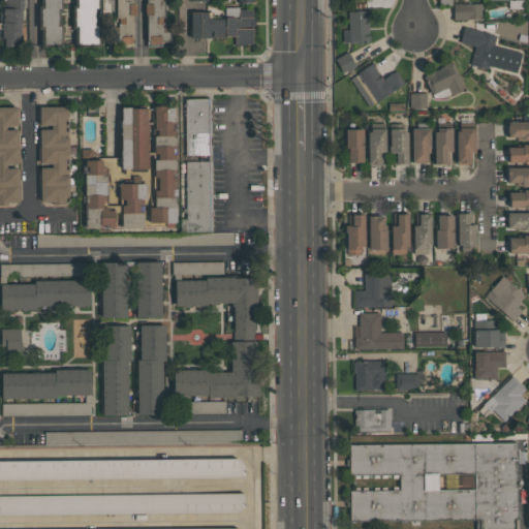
[(2,0),(2,47),(21,48),(21,0),(2,0)]
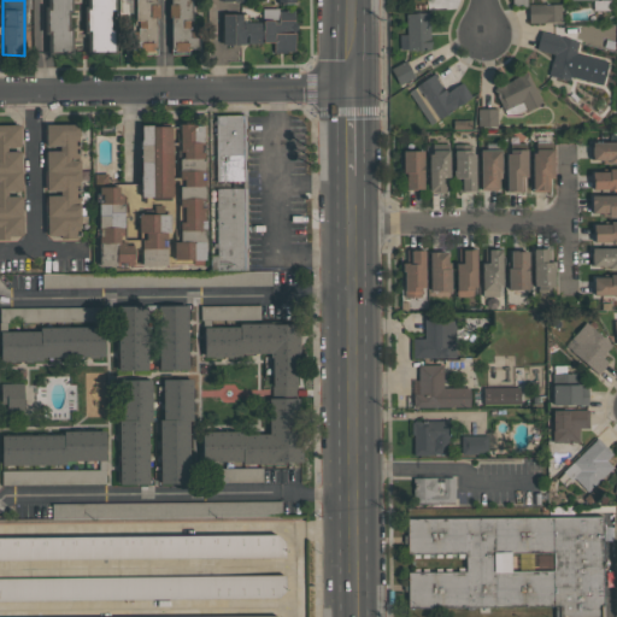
[(68,53),(68,0),(47,0),(48,54),(68,53)]
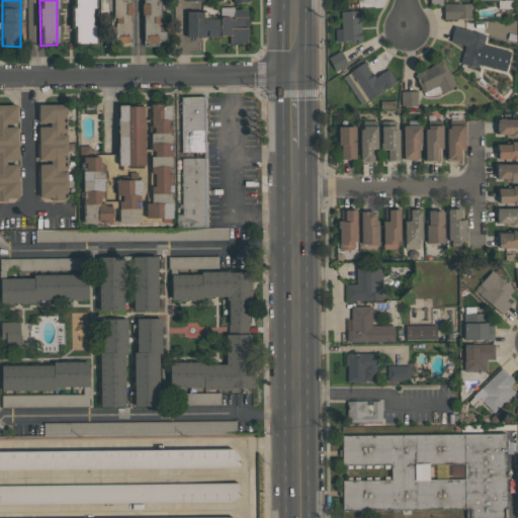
[(92,44),(92,0),(73,0),(73,44),(92,44)]
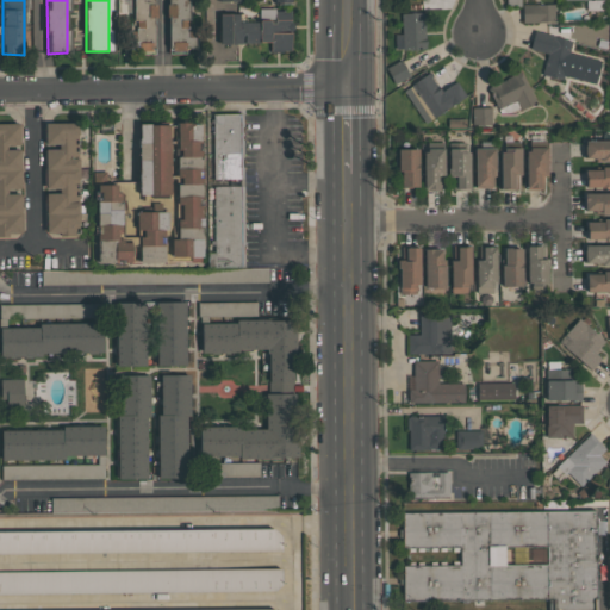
[(154,54),(155,0),(130,0),(129,53),(154,54)]
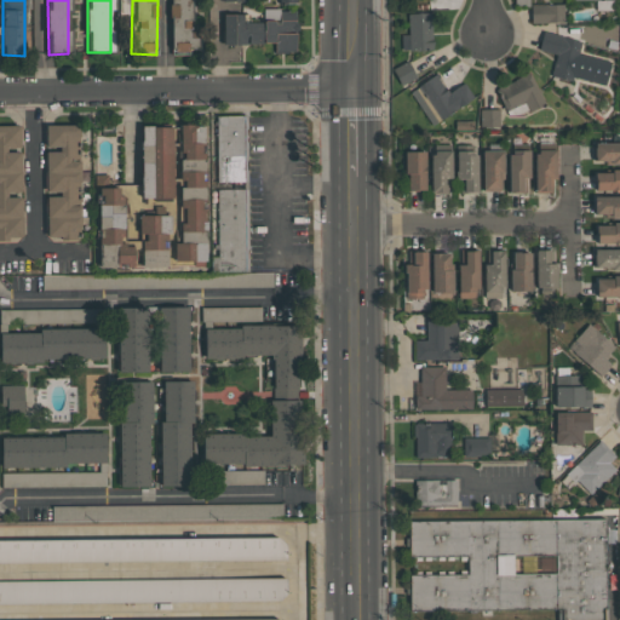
[(195,0),(174,0),(174,52),(194,52),(195,0)]
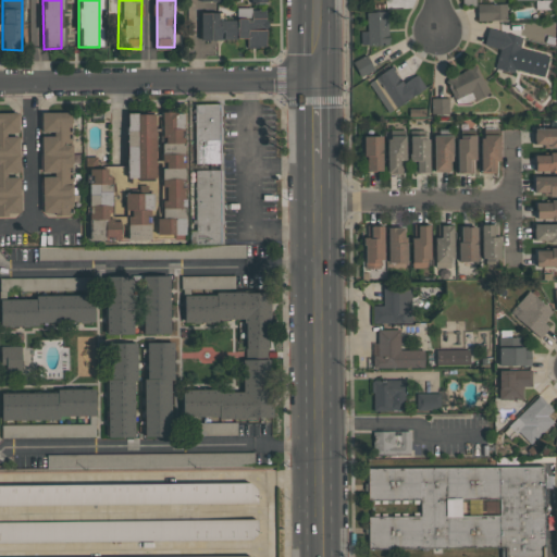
[(535,0),(535,9),(551,10),(551,0),(514,0),(535,0)]
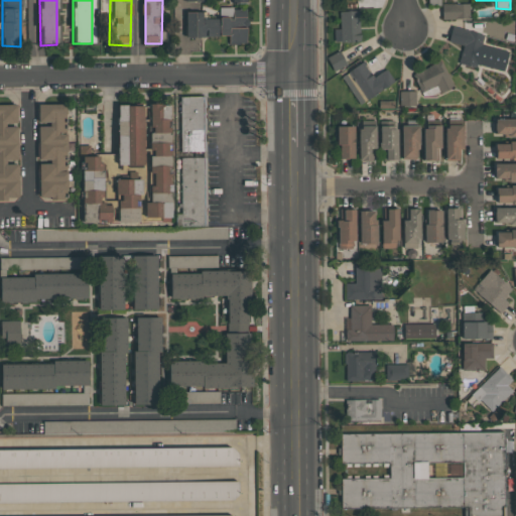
[(469,3),(441,4),(441,19),(469,18),(469,3)]
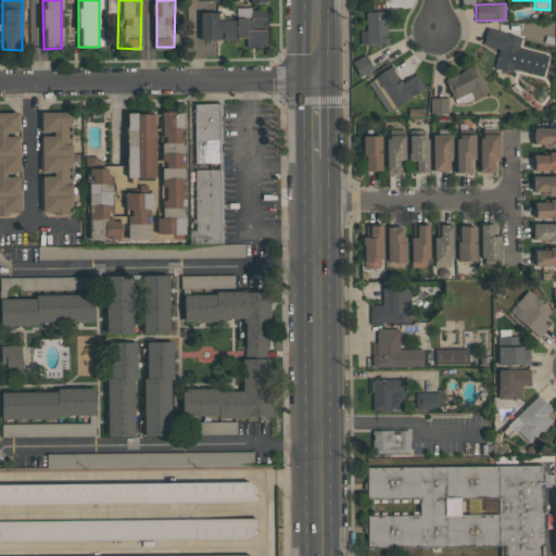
[(247,39),(247,48),(265,48),(264,10),(251,10),(252,20),(218,21),(217,12),(199,13),(200,40),(247,39)]
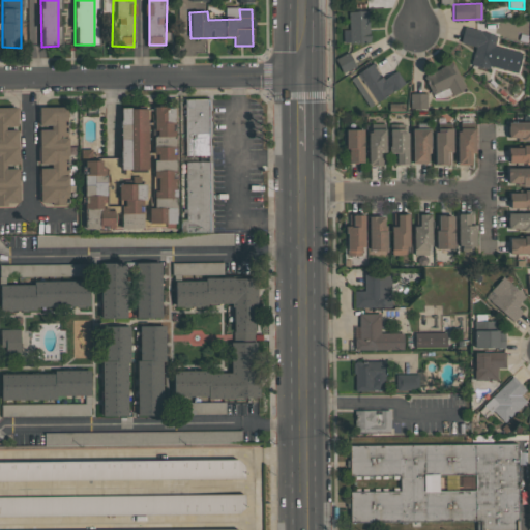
[(348,12),(349,30),(343,30),(344,43),(370,42),(369,11),(348,12)]
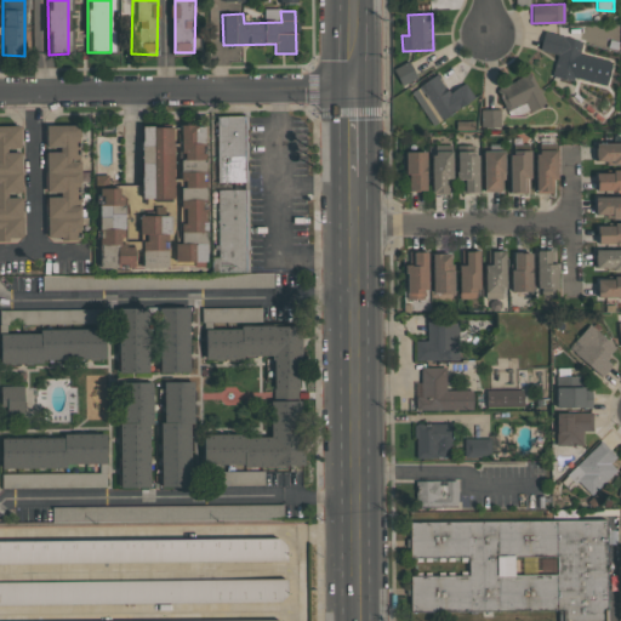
[(540,51),(557,55),(552,75),(608,86),(614,60),(581,52),(584,41),(543,33),(540,51)]
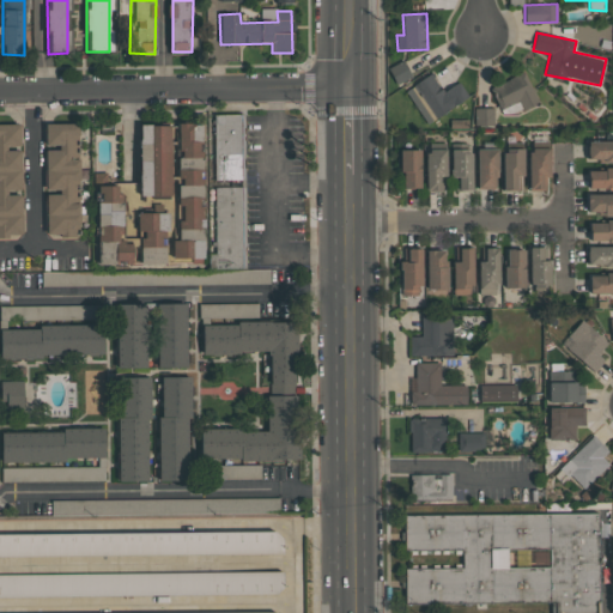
[(412,77),(402,60),(388,68),(396,85),(412,77)]
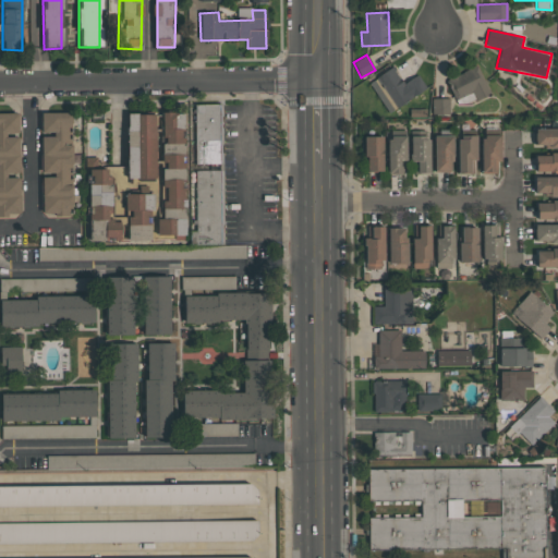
[(460,106),(489,93),(477,65),(448,77),(460,106)]
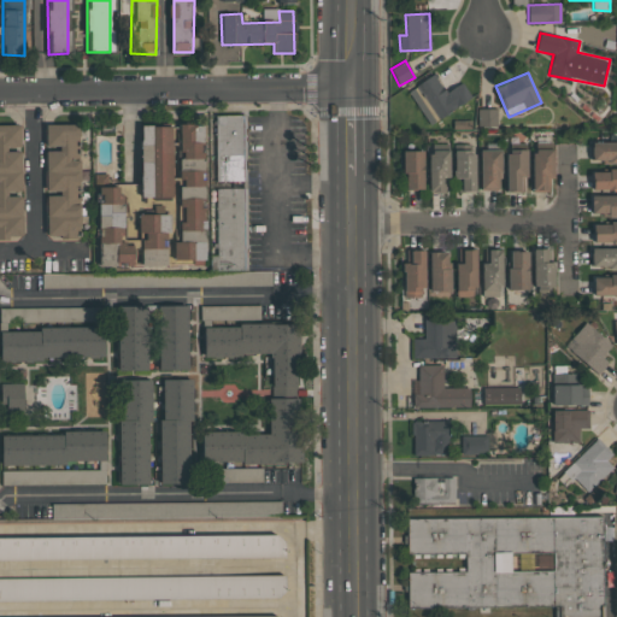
[(429,124),(471,99),(462,82),(445,93),(434,75),(407,90),(429,124)]
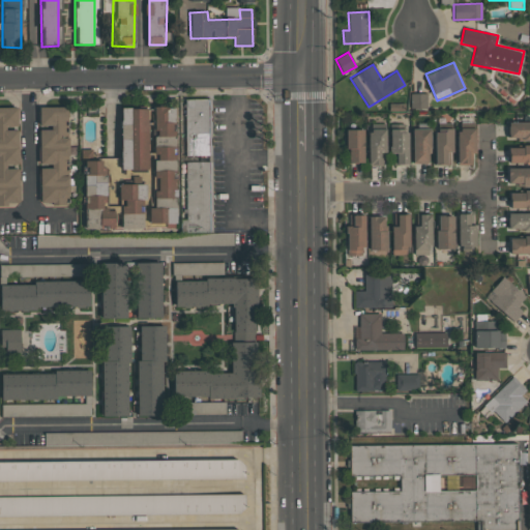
[(427,93),(410,93),(410,109),(427,109),(427,93)]
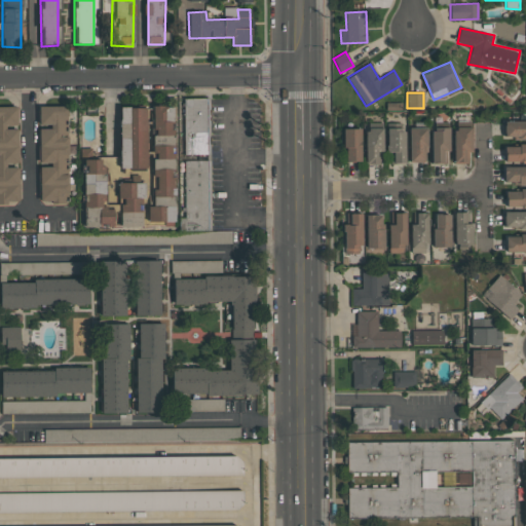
[(208,99),(183,99),(184,155),(210,154),(208,99)]
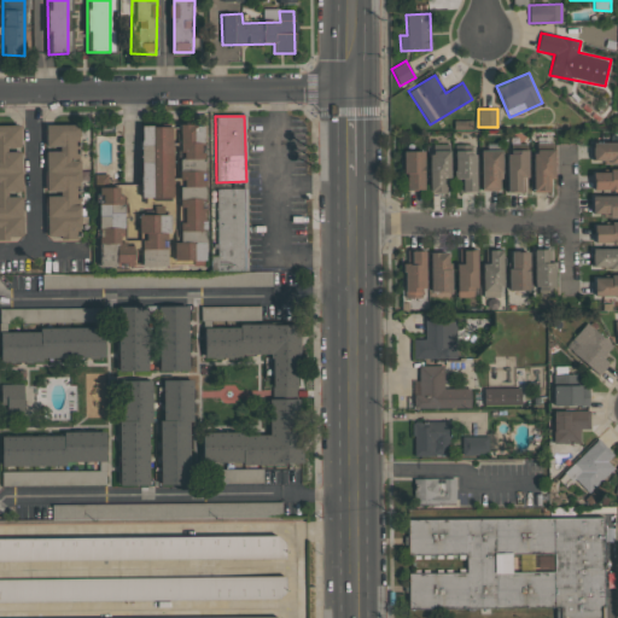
[(0,240),(9,240),(9,238),(22,237),(21,152),(6,152),(6,147),(21,147),(21,126),(0,124),(0,240)]
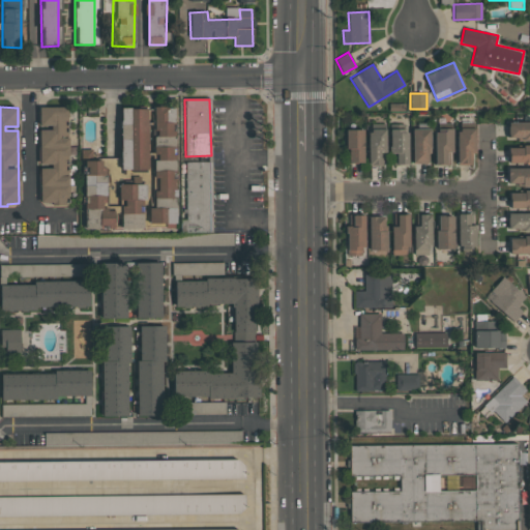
[(68,205),(67,107),(38,107),(38,127),(39,166),(39,205),(68,205)]
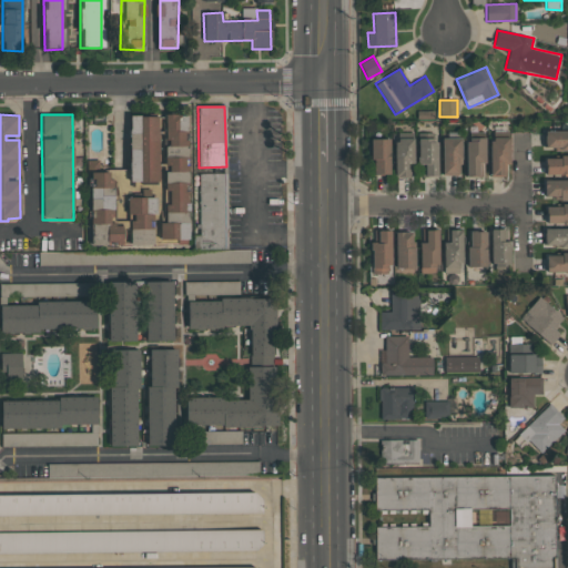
[(160,223),(160,242),(188,242),(188,114),(164,114),(164,223),(160,223)]
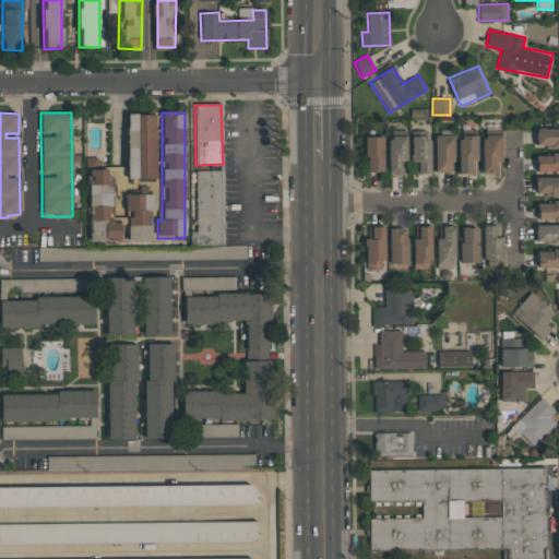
[(155,114),(127,115),(128,180),(155,179),(155,114)]
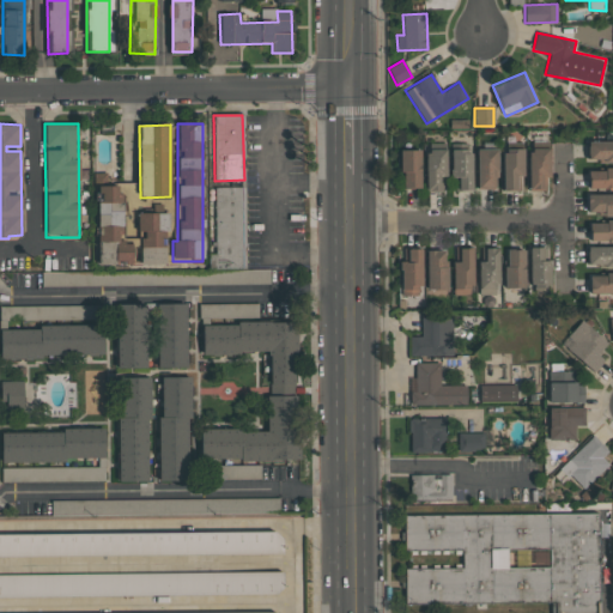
[(612,161),(612,140),(587,141),(587,162),(612,161)]
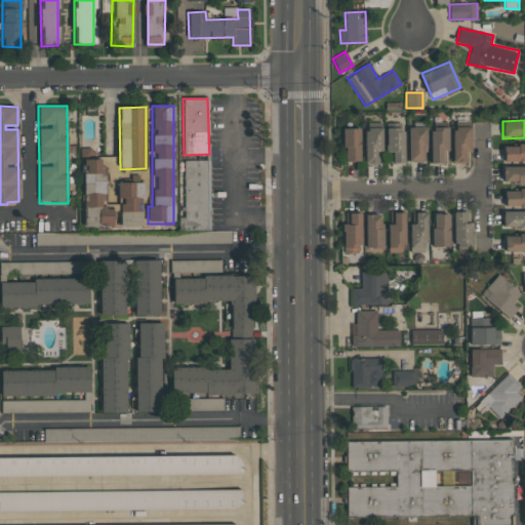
[(425,127),(408,128),(408,162),(426,162),(425,127)]
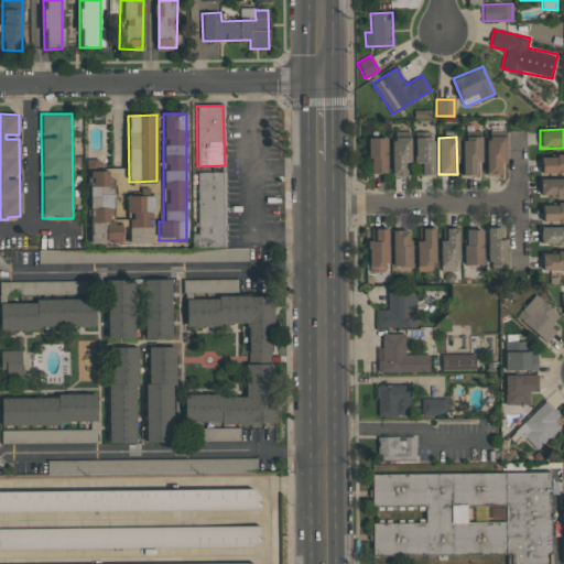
[(486,137),(486,175),(503,175),(505,137),(486,137)]
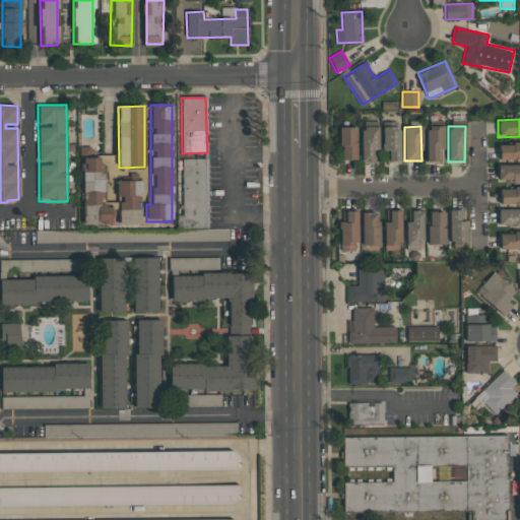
[(355,127),(338,127),(338,159),(356,159),(355,127)]
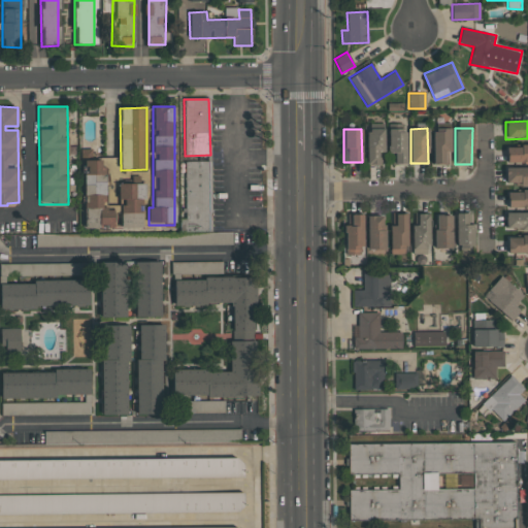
[(383,129),(366,129),(366,164),(384,164),(383,129)]
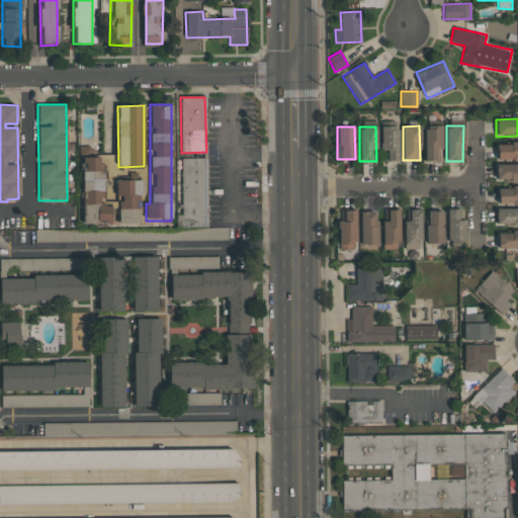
[(398,161),(399,126),(380,126),(380,151),(385,151),(385,161),(398,161)]
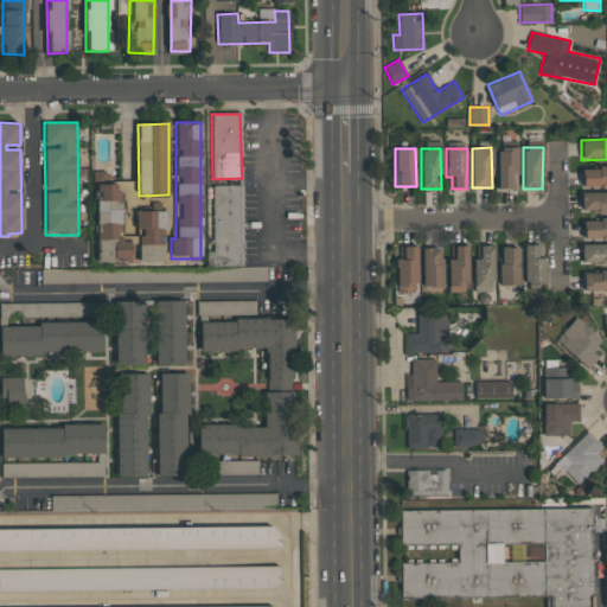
[(497,187),(517,189),(518,148),(498,148),(497,187)]
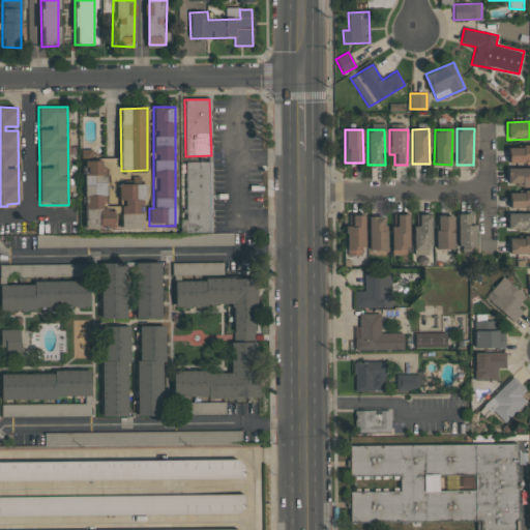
[(529,146),(508,146),(507,163),(529,163),(529,146)]
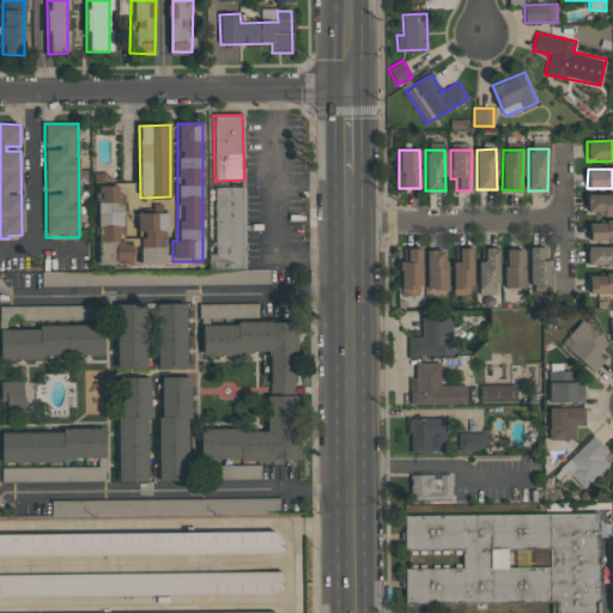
[(96,242),(115,241),(115,265),(132,265),(132,242),(122,242),(121,187),(105,187),(104,173),(95,173),(96,242)]
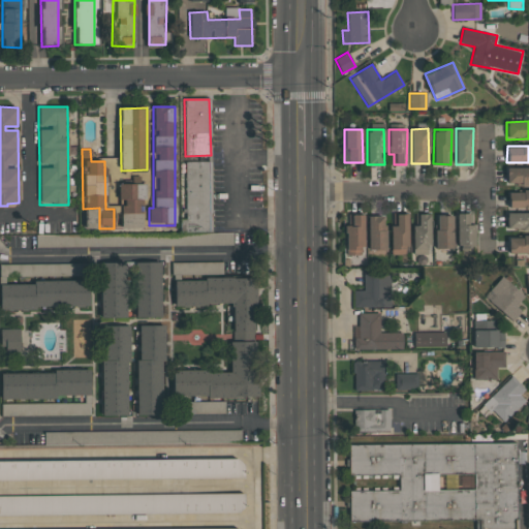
[(211,161),(185,161),(186,219),(180,219),(180,231),(212,231),(211,161)]
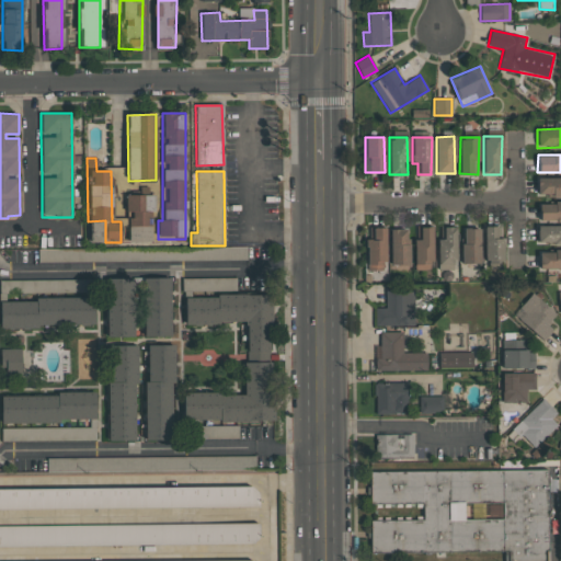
[(560,178),(536,178),(537,196),(560,195),(560,178)]
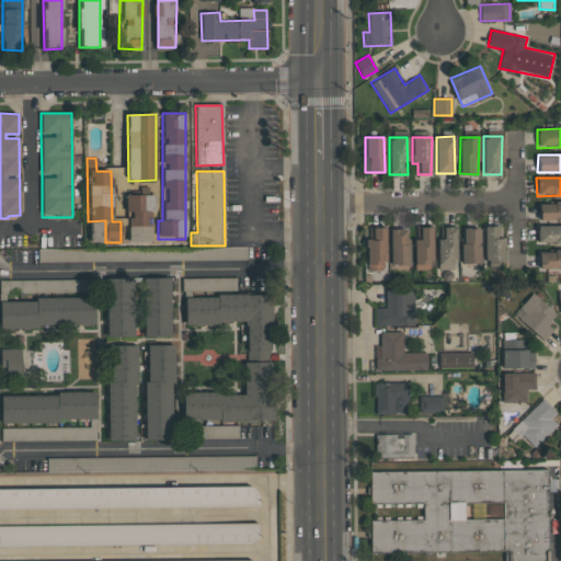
[(151,195),(125,195),(126,227),(128,227),(128,242),(152,241),(151,195)]
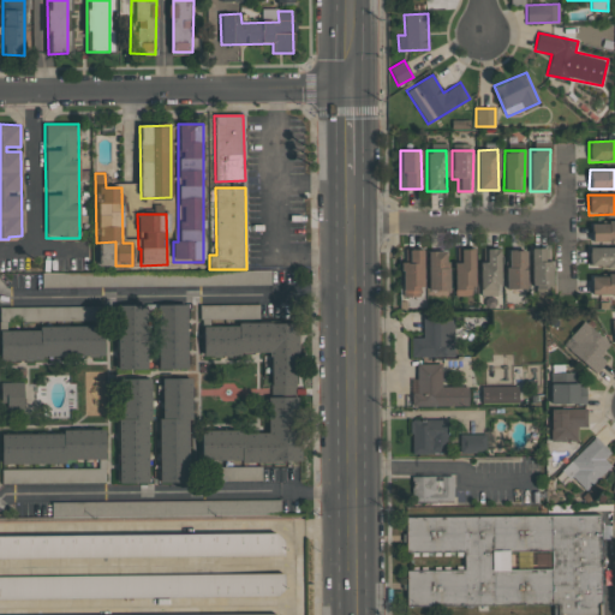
[(614,221),(590,221),(591,243),(614,242),(614,221)]
